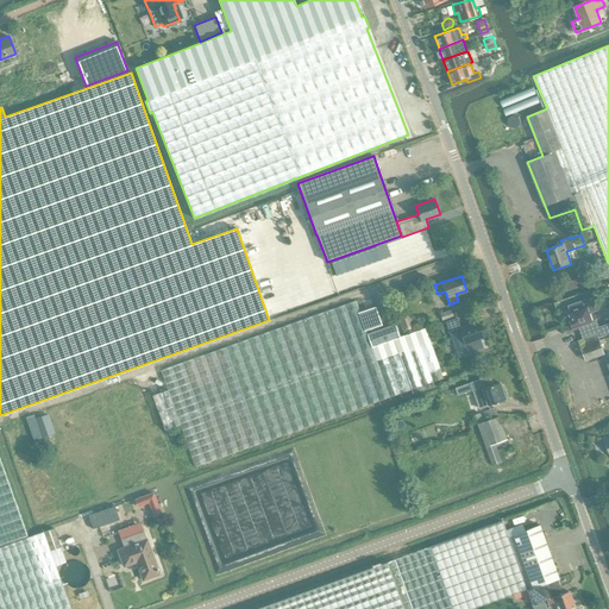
[(571,312),(569,312),(571,319),(570,319),(570,321),(569,322),(570,326),(572,327),(573,330),(579,327),(583,339),(584,339),(597,333),(597,334),(600,338),(602,337),(598,327),(600,327),(596,320),(592,321),(590,314),(600,311),(595,296),(569,306),(571,312)]
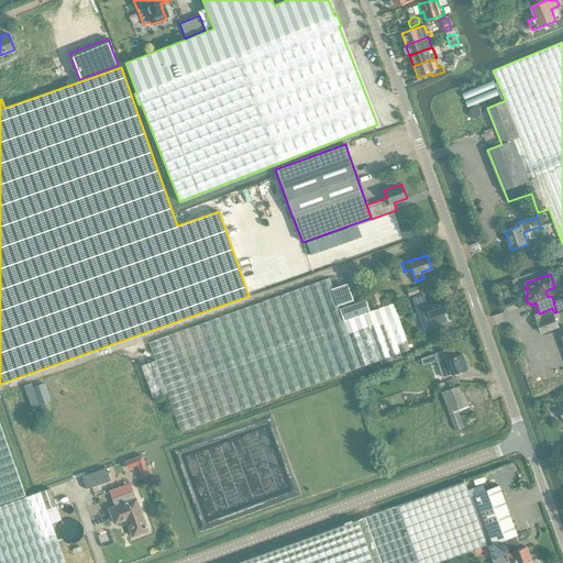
[(319,282),(268,299),(209,321),(225,365),(241,410),(409,350),(414,349),(410,339),(405,341),(400,329),(393,304),(384,307),(374,310),(370,312),(365,299),(354,304),(348,287),(338,291),(343,308),(339,309),(328,278),(319,282)]
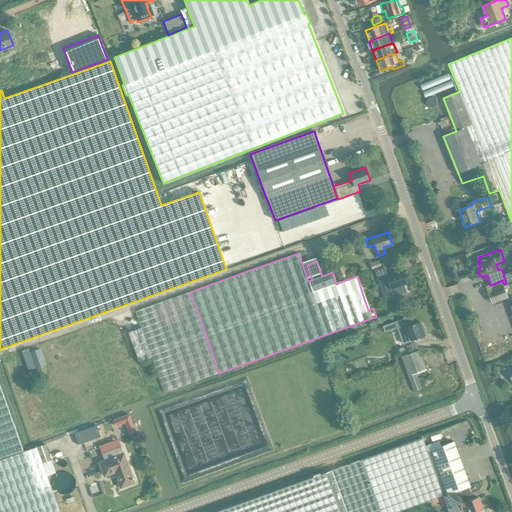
[(369,263),(373,272),(369,274),(370,277),(383,272),(382,269),(381,266),(379,260),(369,263)]
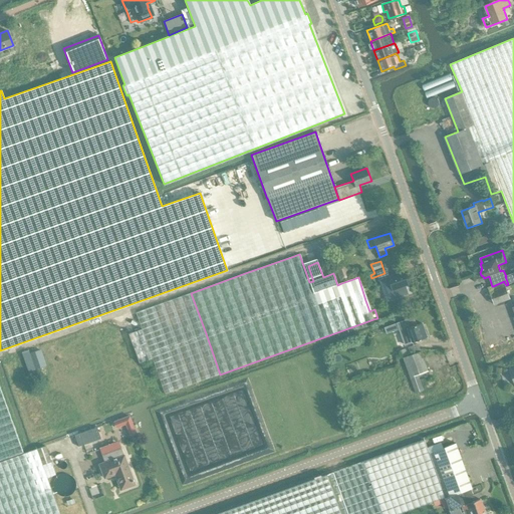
[(340,281),(350,278),(345,264),(335,267),(340,281)]
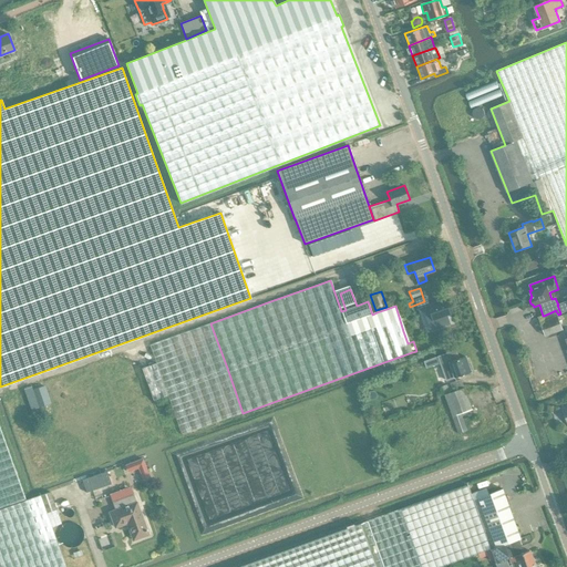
[(428,322),(424,323),(428,331),(446,325),(444,316),(450,313),(445,299),(428,306),(430,312),(424,315),(428,322)]
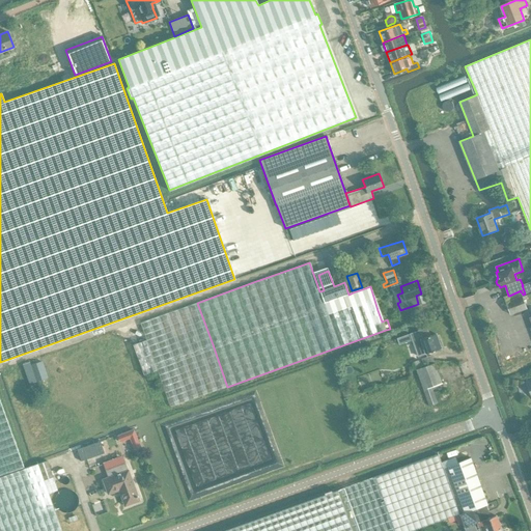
[(530,281),(523,285),(522,285),(525,294),(530,290),(530,281)]
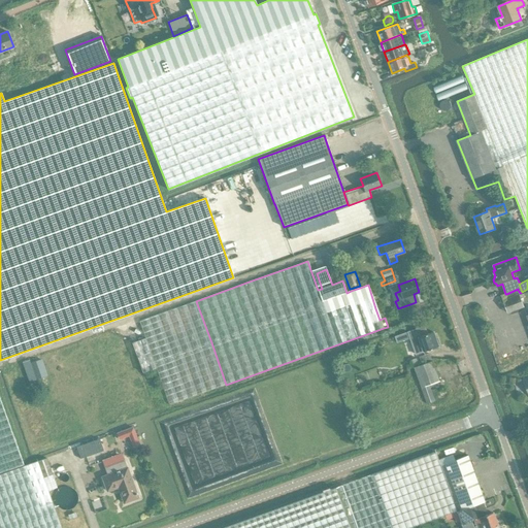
[(505,294),(501,295),(507,314),(525,307),(520,293),(518,290),(518,289),(506,294),(505,294)]
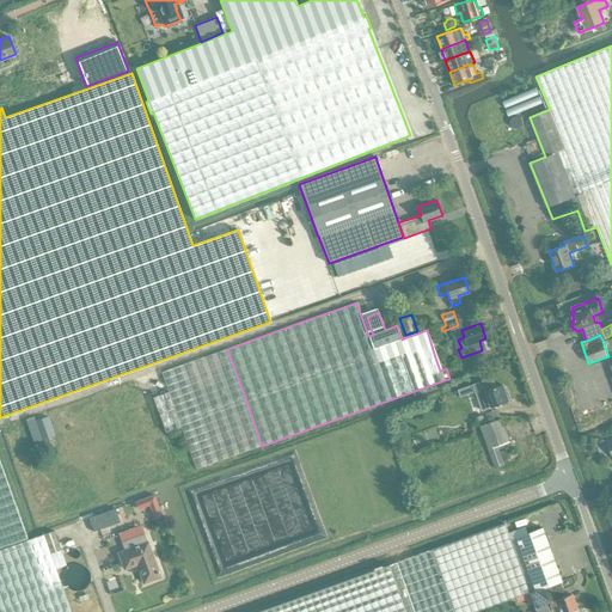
[(226,349),(194,360),(161,372),(169,391),(153,397),(165,432),(181,427),(196,469),(228,457),(261,446),(244,398),(226,349)]
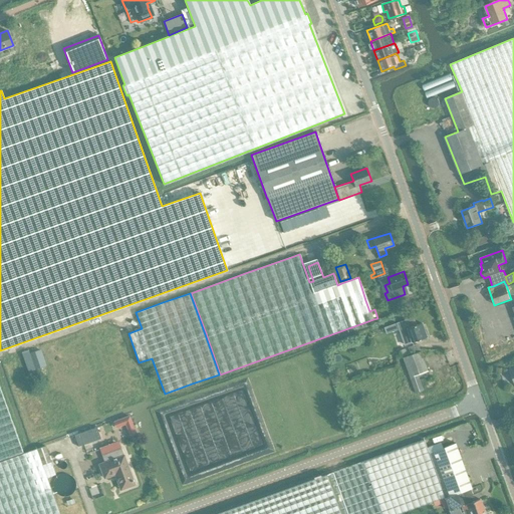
[(414,317),(397,323),(405,344),(413,342),(427,337),(422,323),(417,324),(414,317)]
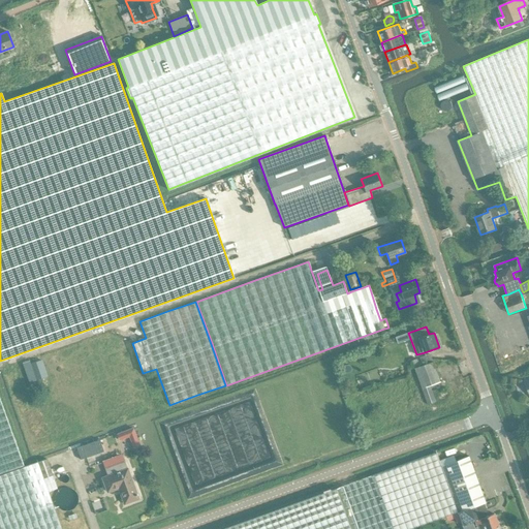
[(430,354),(419,358),(422,364),(432,360),(430,354)]
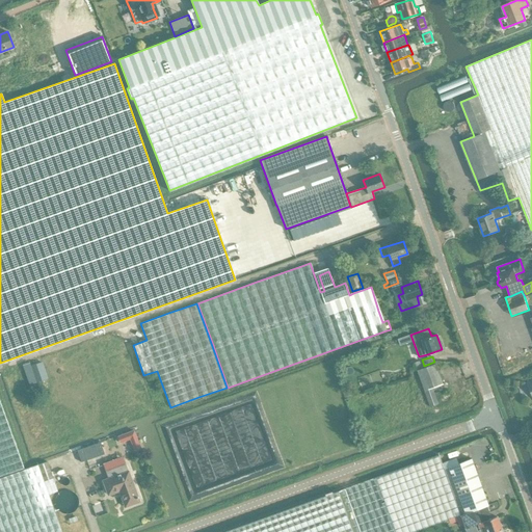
[(22,365),(28,384),(48,378),(43,362),(30,366),(29,363),(22,365)]
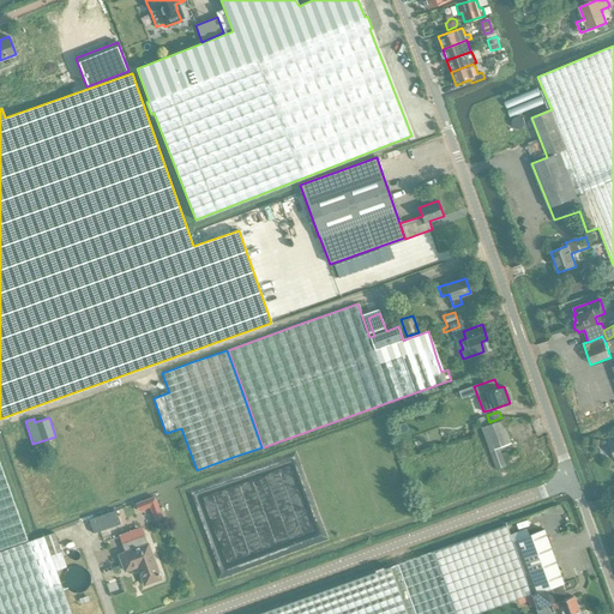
[(503,420),(481,427),(483,433),(485,438),(489,451),(497,469),(505,467),(500,455),(498,447),(511,444),(503,420)]
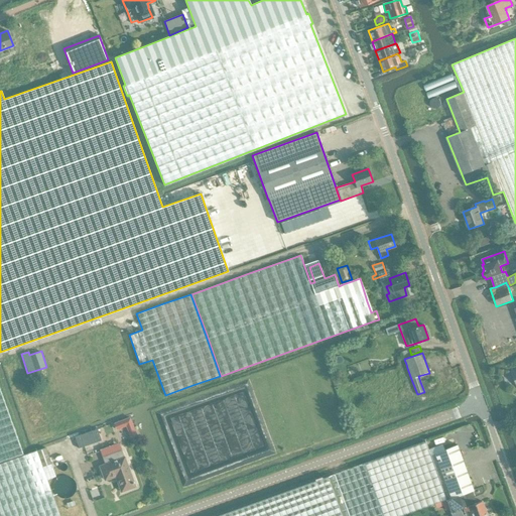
[(20,445),(14,427),(0,387),(0,515),(59,515),(53,497),(47,480),(55,477),(51,464),(46,447),(37,450),(30,454),(0,464),(0,462),(23,454),(20,445)]
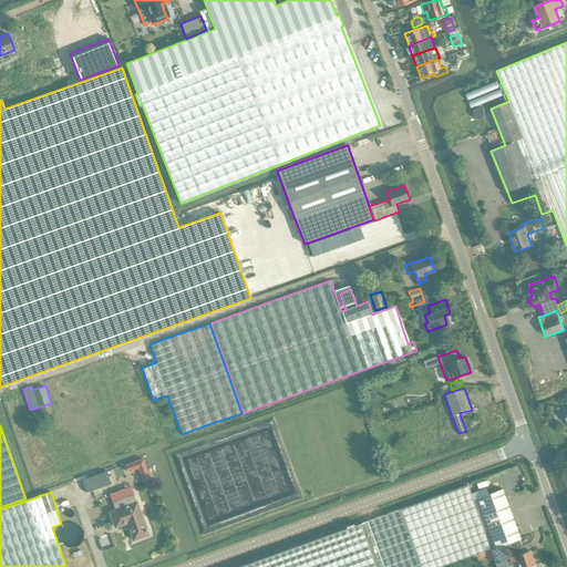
[(133,462),(125,465),(129,472),(136,470),(133,462)]
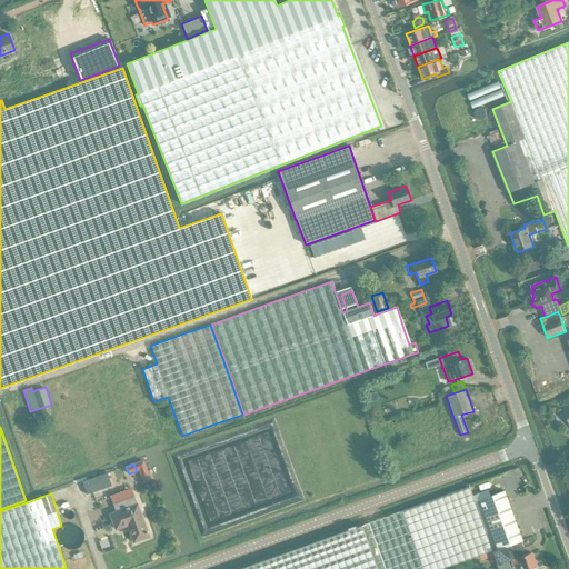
[(149,472),(141,475),(143,481),(151,479),(149,472)]
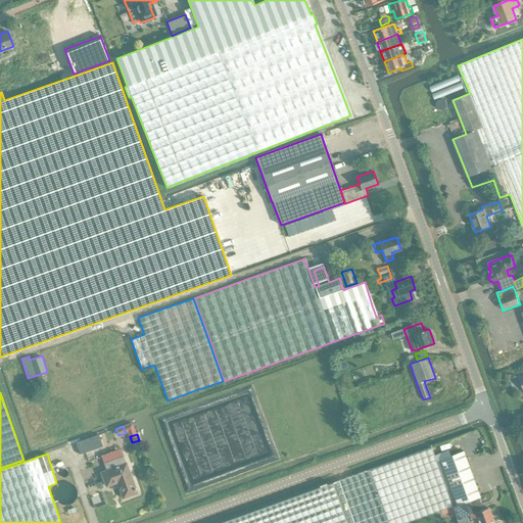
[(99,435),(76,443),(80,455),(102,446),(99,435)]
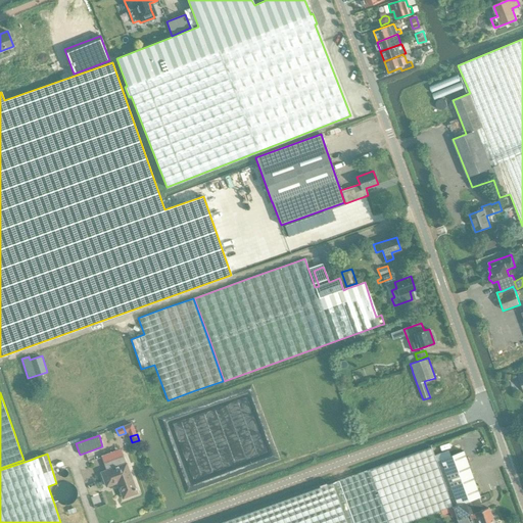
[(431,447),(370,470),(388,522),(406,522),(452,506),(457,519),(466,516),(467,516),(470,515),(468,508),(481,503),(479,497),(480,496),(464,450),(450,456),(448,450),(434,456),(431,447)]
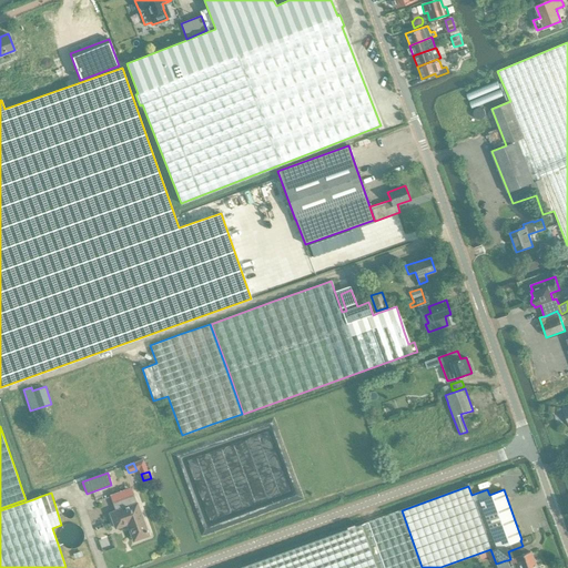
[(115,528),(127,525),(132,541),(138,539),(149,536),(134,495),(112,503),(115,511),(110,513),(115,528)]
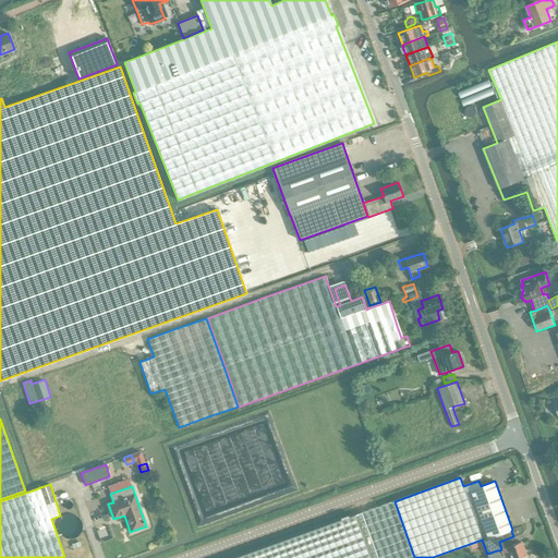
[(414,557),(395,501),(241,557),(414,557)]
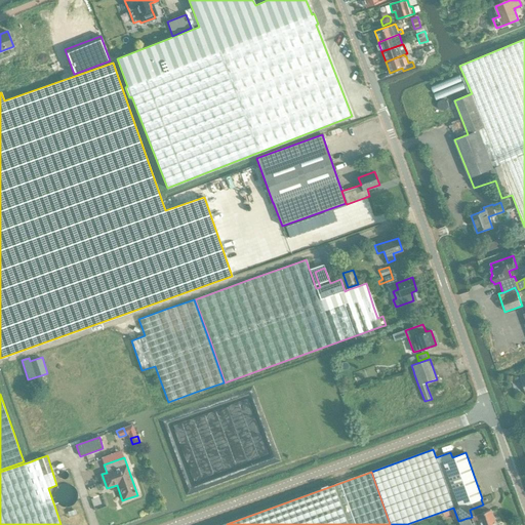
[(468,518),(458,521),(459,524),(495,524),(490,510),(486,512),(483,505),(470,510),(472,517),(473,520),(470,521),(469,518),(468,518)]
